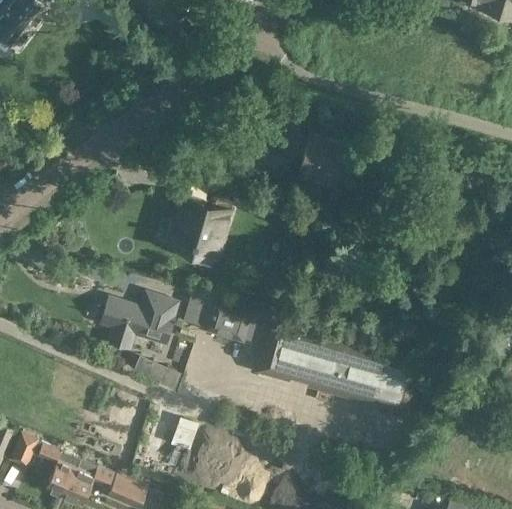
[(0,0),(0,35),(18,50),(52,7),(43,0),(0,0)]
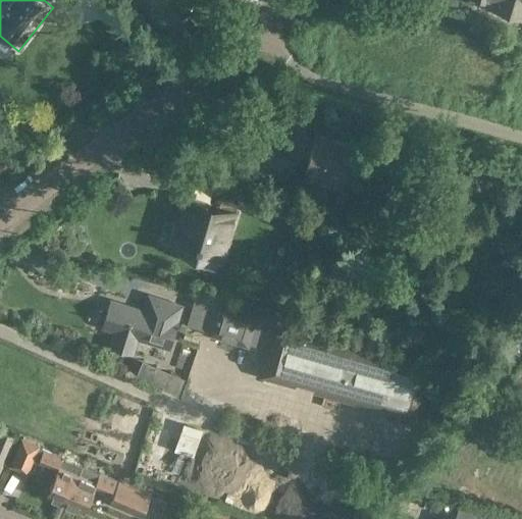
[(521,0),(479,0),(490,3),(489,5),(521,15),(521,0)]
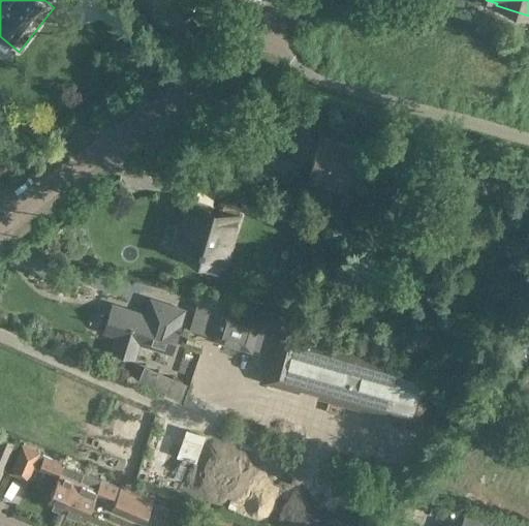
[(353,147),(319,136),(307,179),(341,188),(344,176),(351,178),(356,160),(350,158),(353,147)]
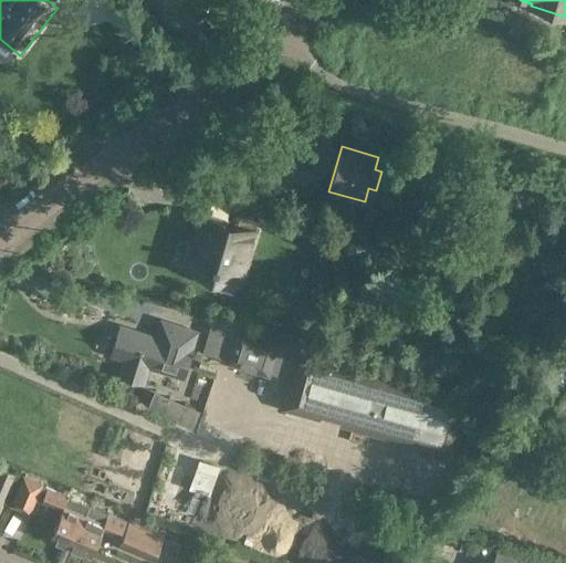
[(473,152),(461,148),(458,160),(471,164),(473,152)]
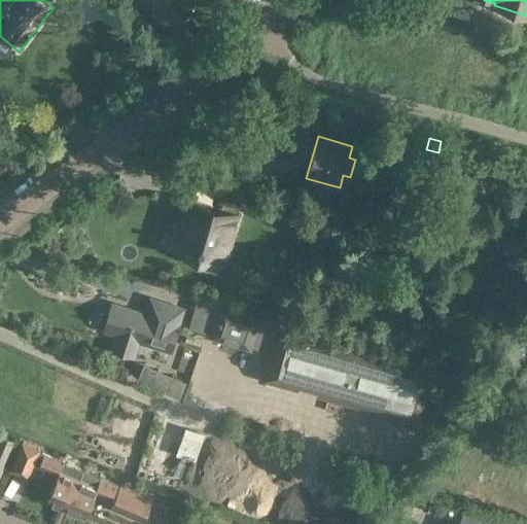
[(238,160),(210,151),(205,169),(233,177),(238,160)]
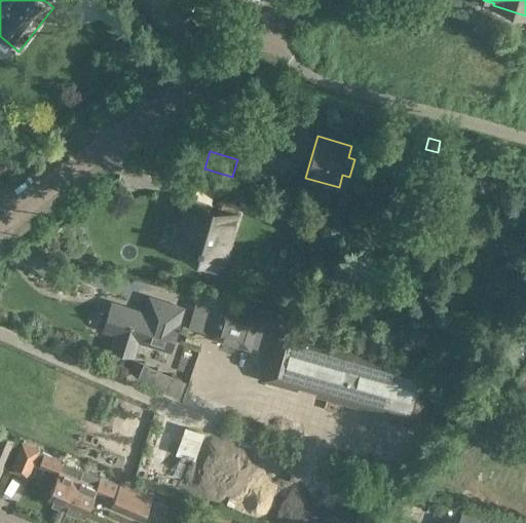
[(261,201),(224,190),(220,206),(256,217),(261,201)]
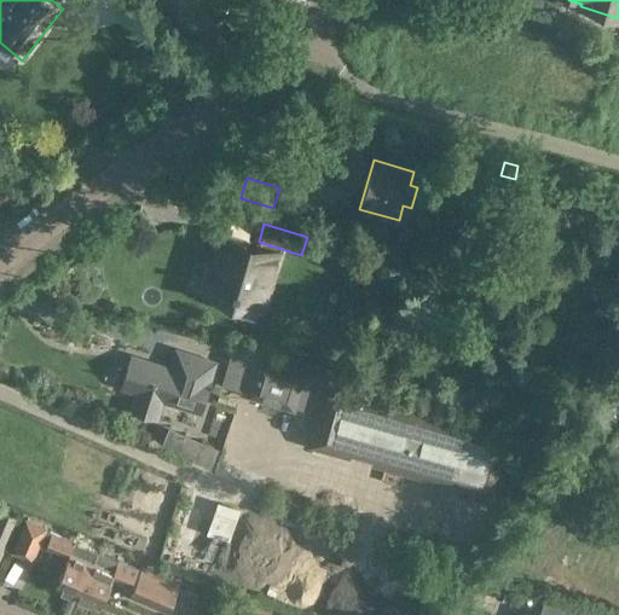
[(275,259),(214,241),(197,301),(258,318),(275,259)]
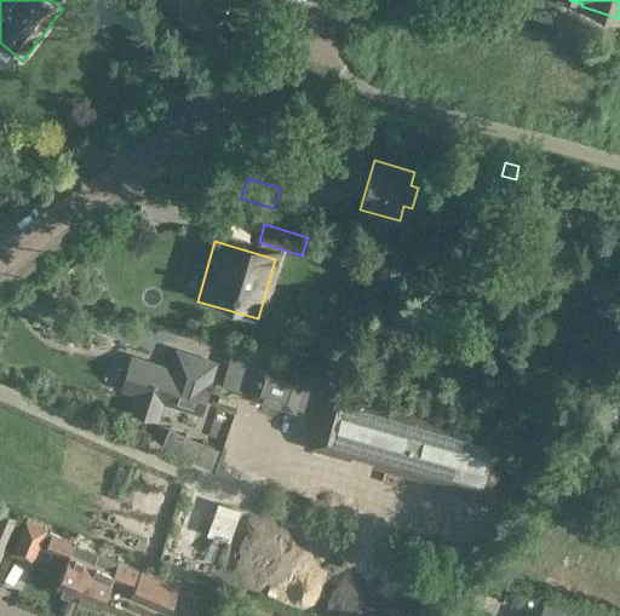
[(170,369),(131,357),(120,392),(135,397),(128,414),(159,424),(164,407),(201,418),(218,364),(176,351),(170,369)]
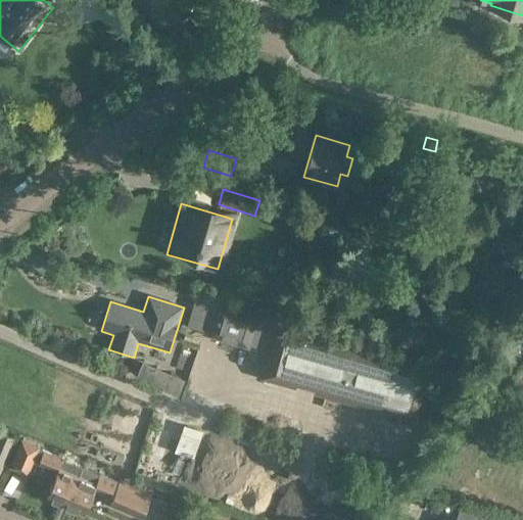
[(214,339),(248,349),(256,324),(222,314),(214,339)]
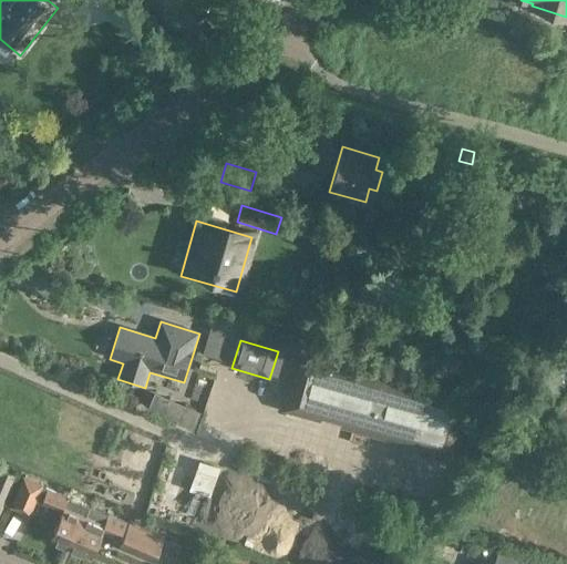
[(468,395),(298,348),(281,412),(318,423),(320,416),(339,421),(338,429),(394,444),(395,438),(415,443),(413,450),(451,461),(468,395)]
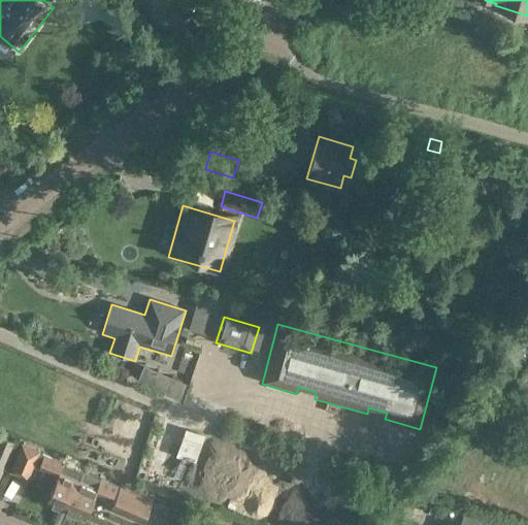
[(184,391),(178,379),(167,383),(173,395),(184,391)]
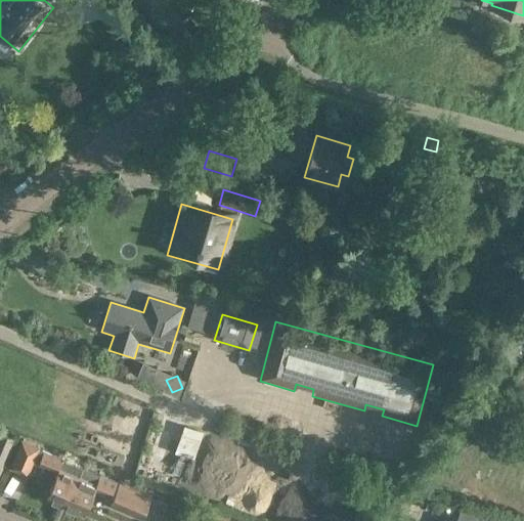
[(204,433),(184,427),(175,454),(194,461),(204,433)]
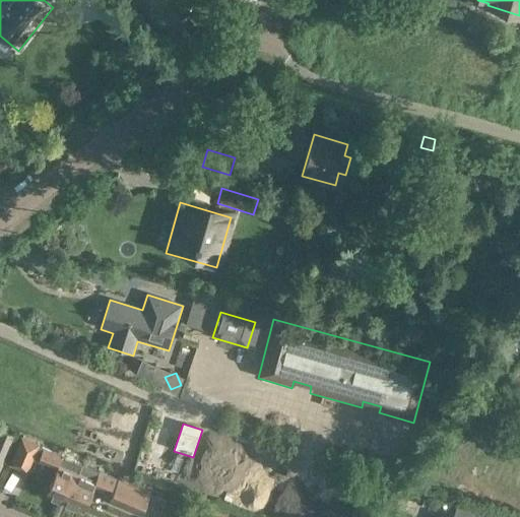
[(14,437),(0,431),(0,474),(0,475),(4,466),(2,465),(14,437)]
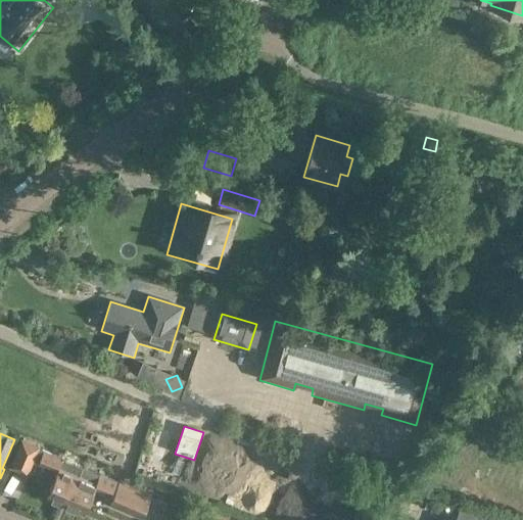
[(28,477),(39,448),(21,439),(9,469),(28,477)]
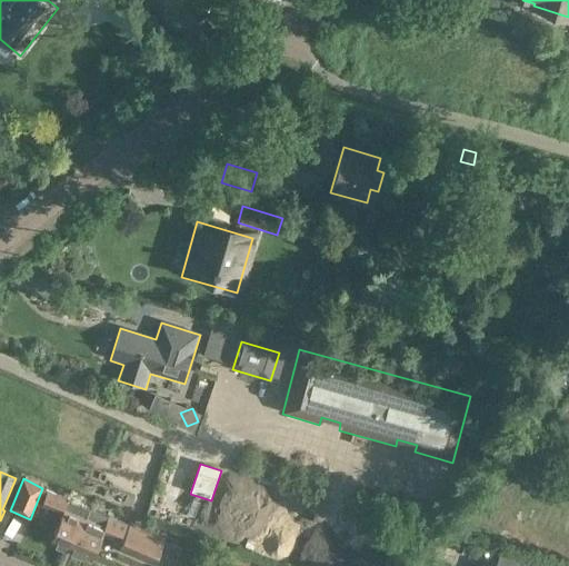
[(68,502),(48,492),(41,508),(60,516),(50,544),(67,550),(75,530),(78,532),(87,508),(68,500),(68,502)]
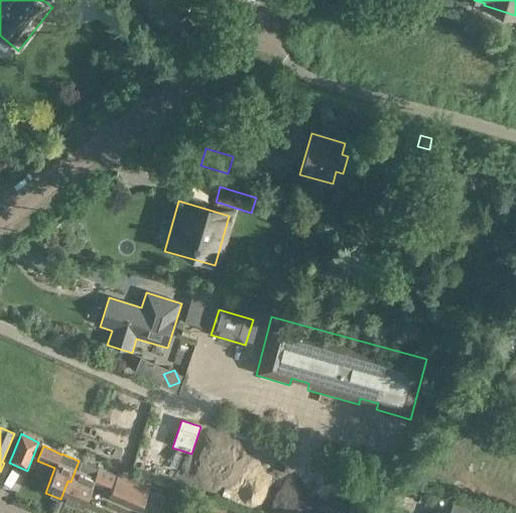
[(71,482),(68,481),(60,499),(83,508),(92,486),(110,494),(108,500),(138,512),(140,512),(144,504),(149,491),(99,470),(79,461),(71,482)]
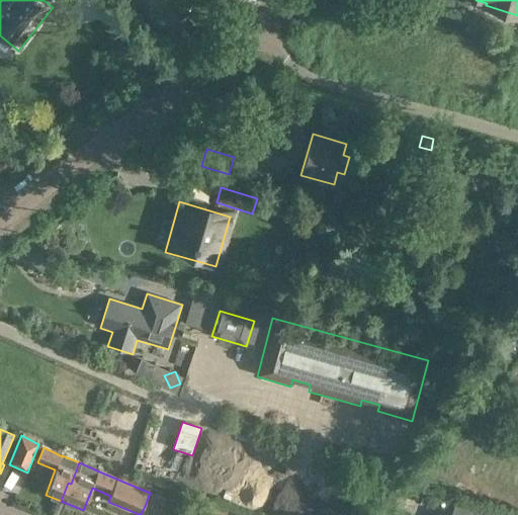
[(150,493),(145,506),(152,508),(161,512),(166,499),(150,493)]
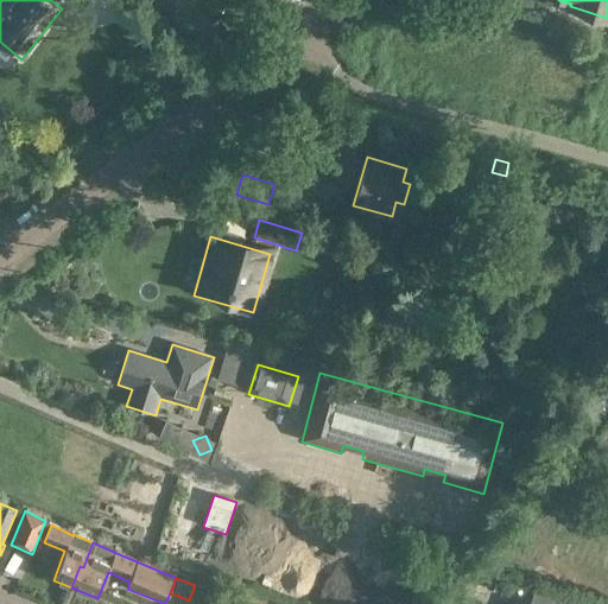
[(233,603),(210,593),(206,603),(233,603)]
